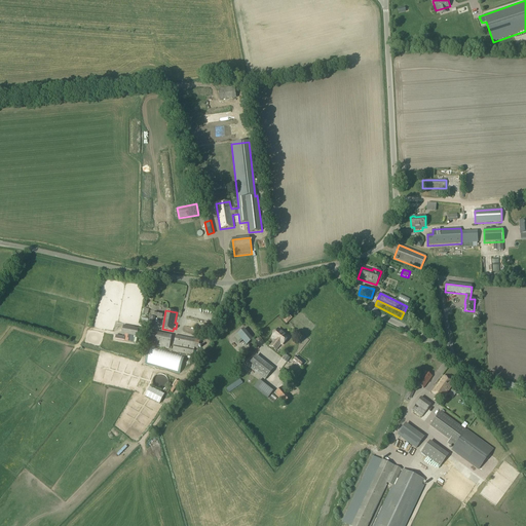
[(292,317),(288,314),(283,321),(286,324),(292,317)]
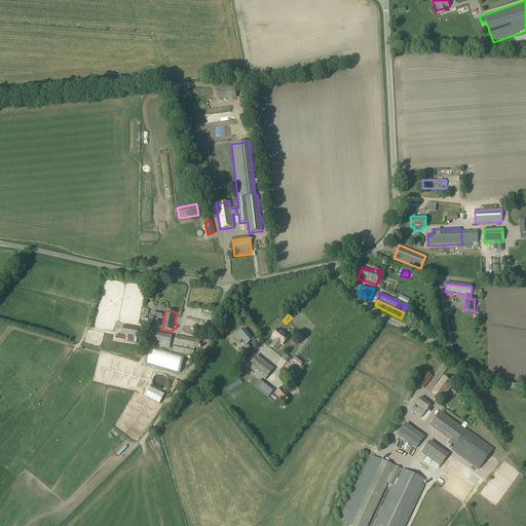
[(137,338),(139,329),(123,326),(121,335),(125,336),(125,337),(124,340),(124,341),(136,343),(137,338)]
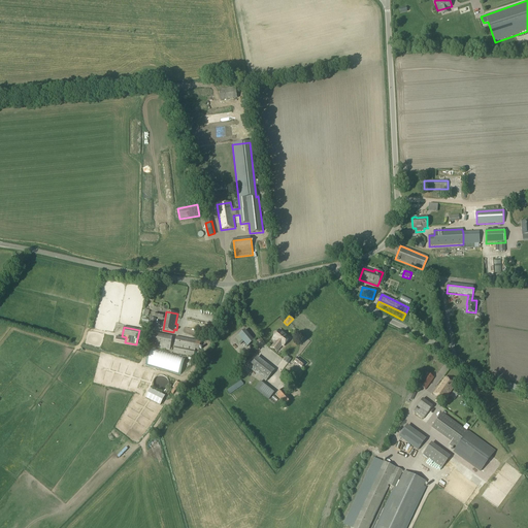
[(276,341),(272,348),(277,352),(283,345),(284,347),(290,338),(279,330),(273,338),(276,341)]
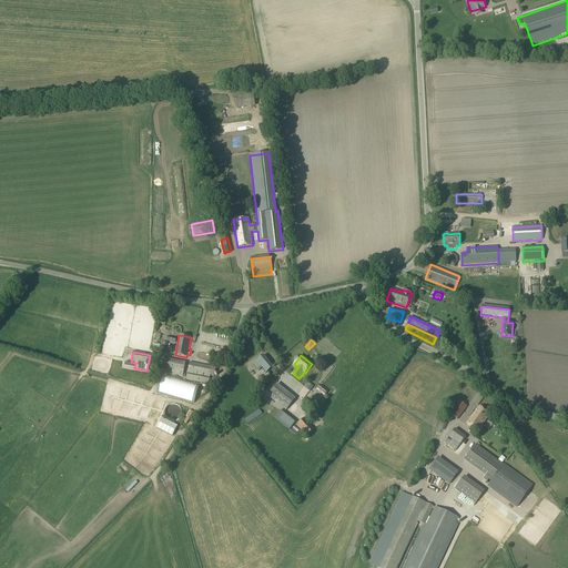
[(190,362),(188,374),(210,377),(210,376),(214,377),(216,367),(190,362)]
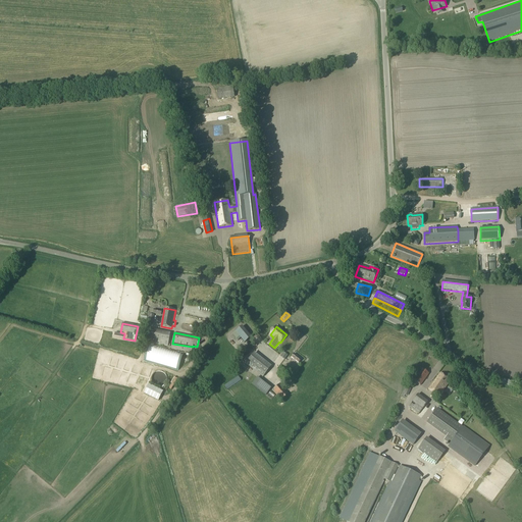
[(149,343),(145,358),(179,368),(180,365),(185,366),(187,358),(184,357),(185,353),(172,350),(171,350),(149,343)]
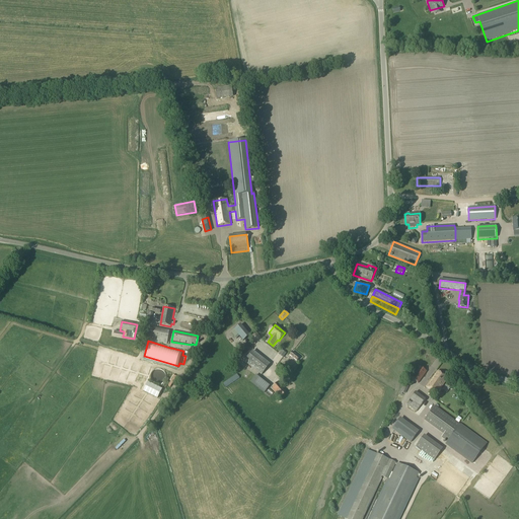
[(171,342),(170,348),(171,348),(191,352),(192,345),(171,342)]
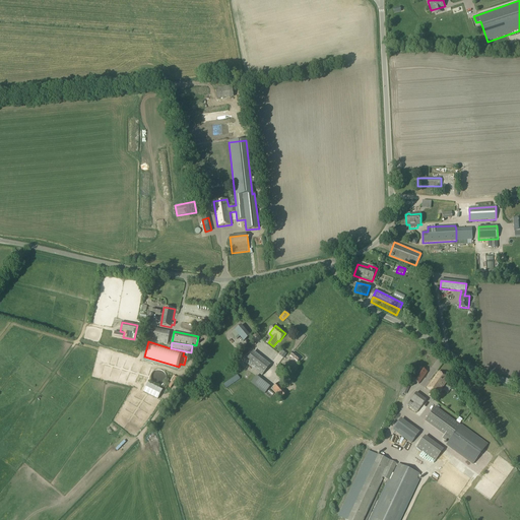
[(253,351),(245,362),(261,376),(270,366),(253,351)]
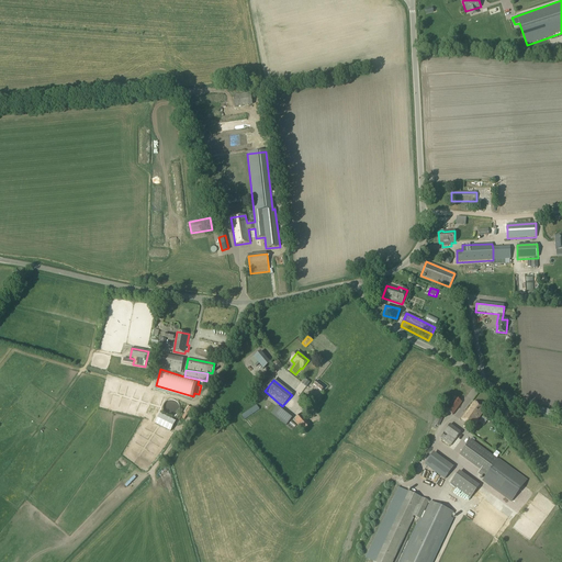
[(317,380),(314,384),(321,391),(324,386),(317,380)]
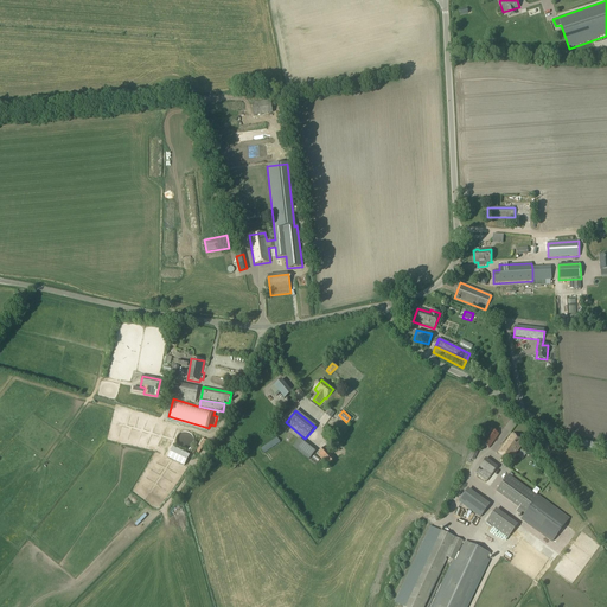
[(489,448),(499,435),(491,429),(481,443),(489,448)]
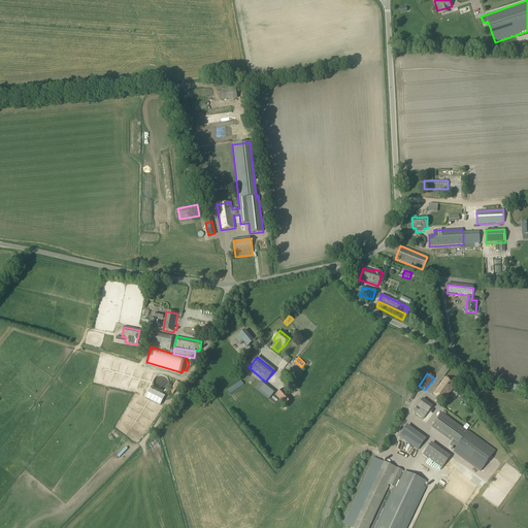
[(456,385),(446,377),(433,394),(443,401),(456,385)]
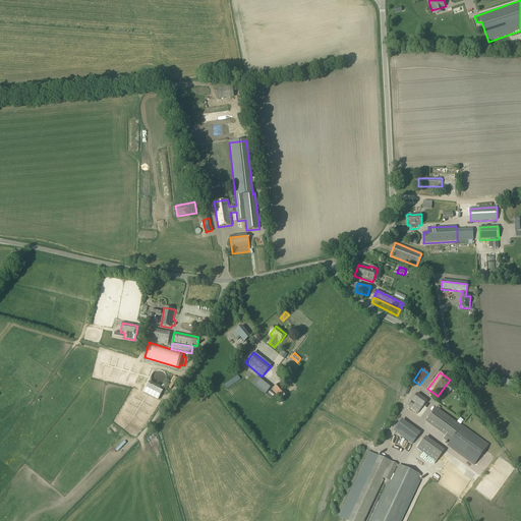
[(238,375),(218,390),(221,394),(241,380),(238,375)]
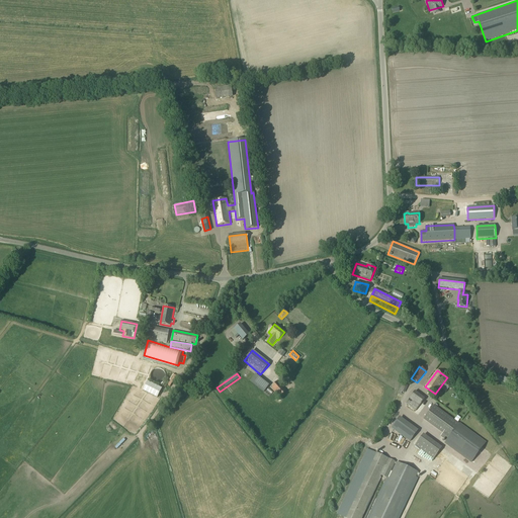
[(277,381),(270,389),(279,398),(286,391),(277,381)]
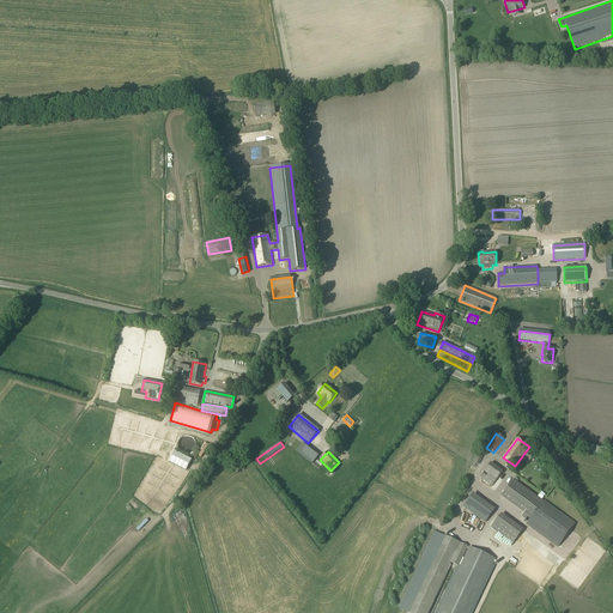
[(173,453),(167,463),(184,472),(189,461),(173,453)]
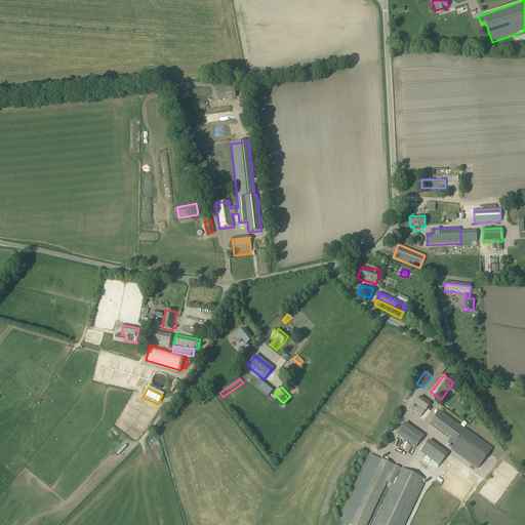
[(409,388),(400,407),(405,409),(413,391),(409,388)]
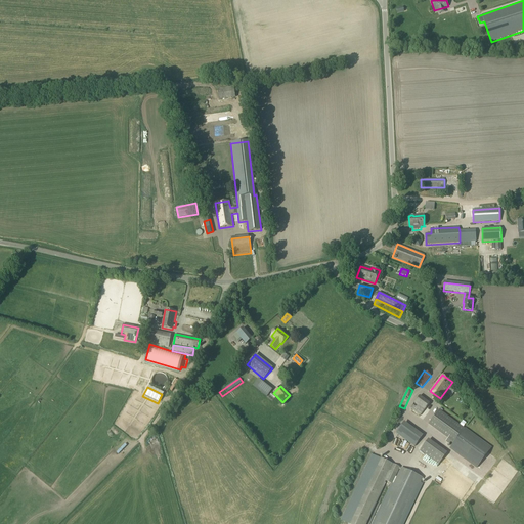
[(420,396),(410,408),(420,416),(429,403),(420,396)]
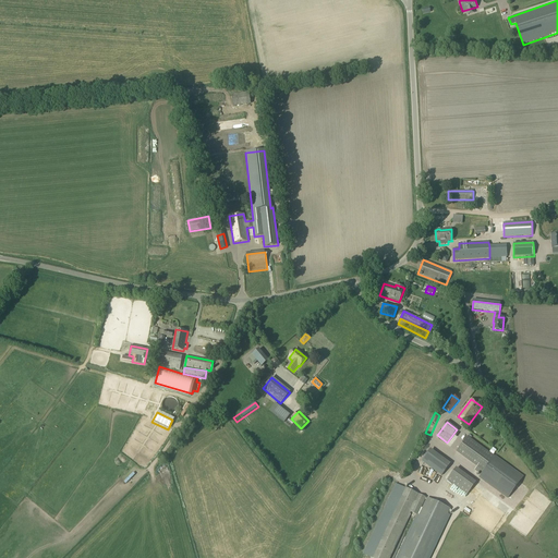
[(468,437),(457,452),(476,466),(474,471),(481,475),(480,477),(508,498),(522,477),(470,439),(468,437)]
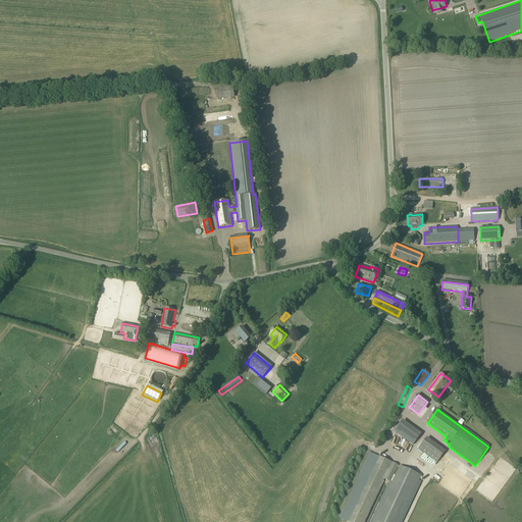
[(442,455),(424,440),(418,450),(436,463),(442,455)]
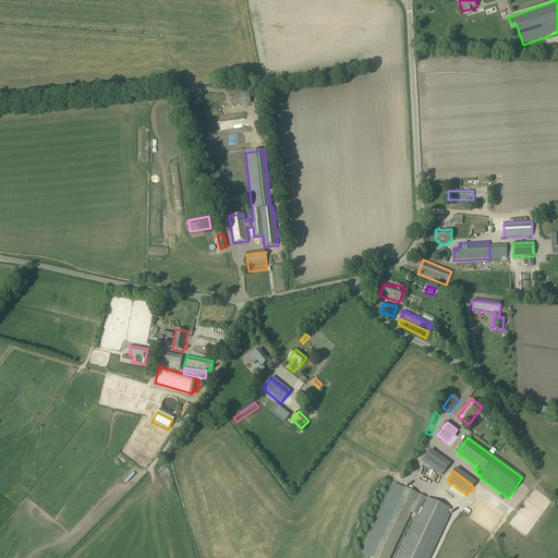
[(396,484),(362,555),(370,557),(389,557),(411,514),(410,513),(410,512),(416,514),(417,516),(422,506),(425,498),(403,487),(396,484)]
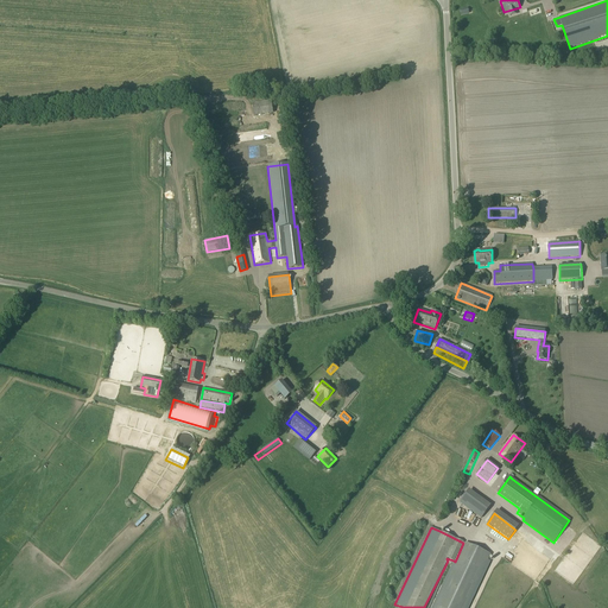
[(468,607),(491,562),(487,559),(489,555),(466,544),(456,563),(455,562),(454,561),(430,607),(468,607)]
